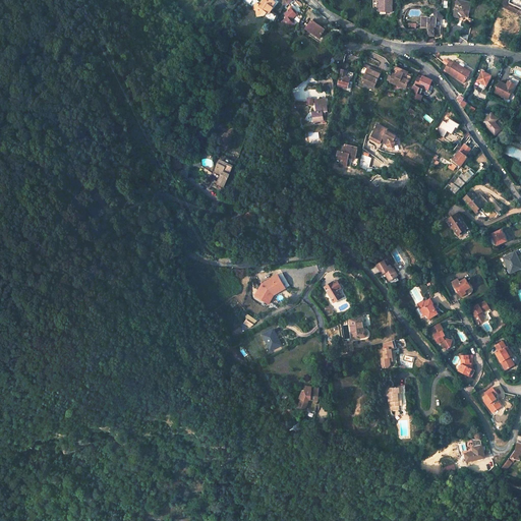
[(259,0),(258,3),(256,2),(253,7),(257,10),(257,14),(264,14),(266,11),(267,11),(275,1),(273,0),(259,0)]
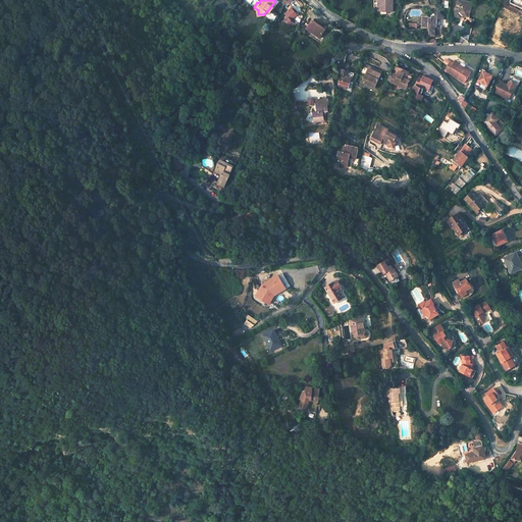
[(392,0),(380,0),(381,17),(392,17),(392,0)]
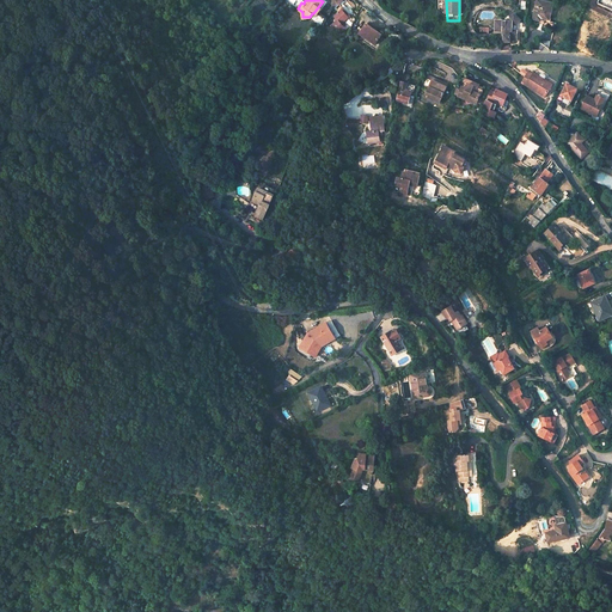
[(552,5),(538,1),(534,20),(540,23),(542,19),(549,20),(552,5)]
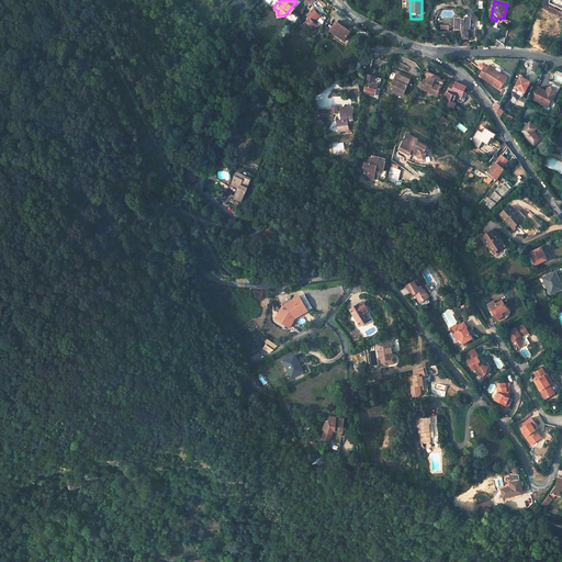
[(322,17),(314,8),(306,14),(310,19),(304,23),(311,31),(316,26),(313,23),(322,17)]
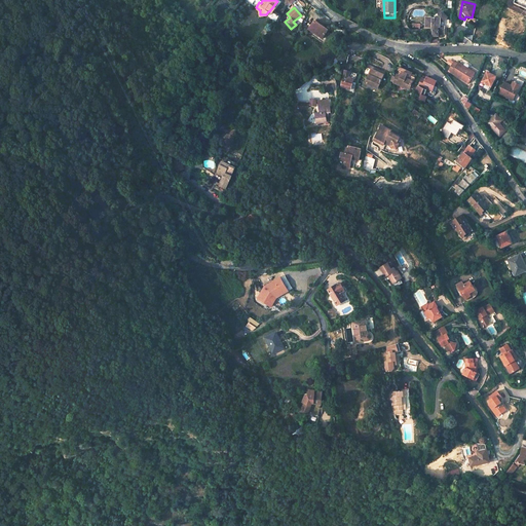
[(435,35),(445,35),(445,27),(442,27),(442,25),(444,23),(443,22),(447,16),(442,11),(439,14),(437,13),(434,16),(434,19),(426,19),(425,22),(426,22),(426,25),(425,25),(425,27),(431,28),(431,30),(435,30),(435,35)]
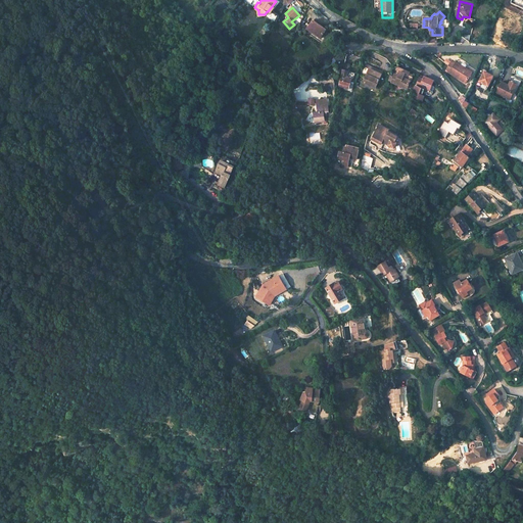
[(325,29),(311,19),(305,28),(320,37),(325,29)]
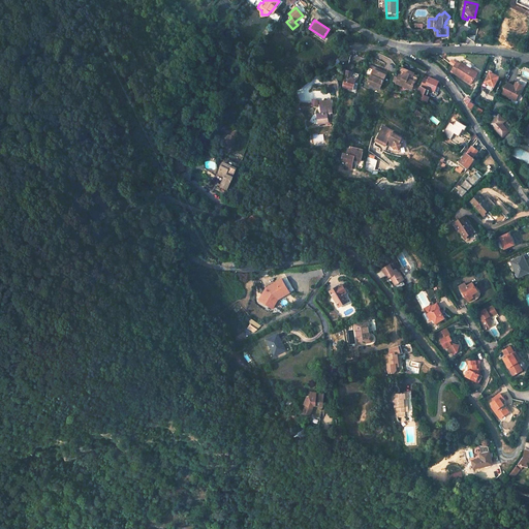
[(477,36),(470,35),(468,44),(475,43),(477,36)]
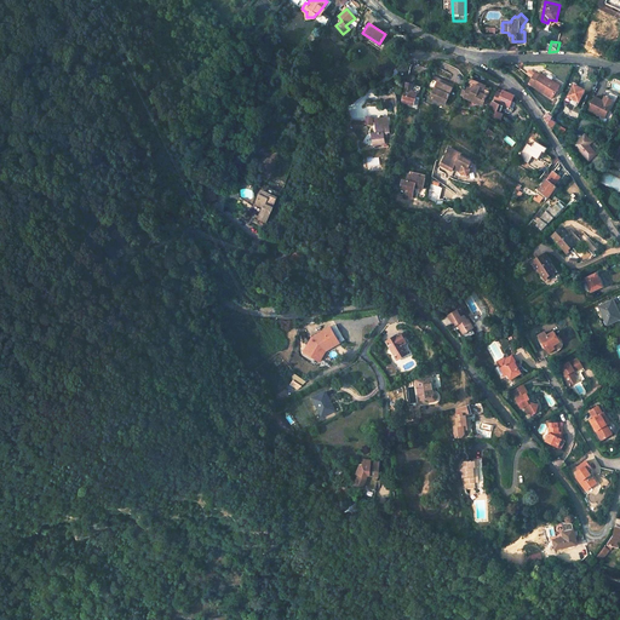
[(418,65),(411,63),(408,74),(422,76),(425,63),(419,62),(418,65)]
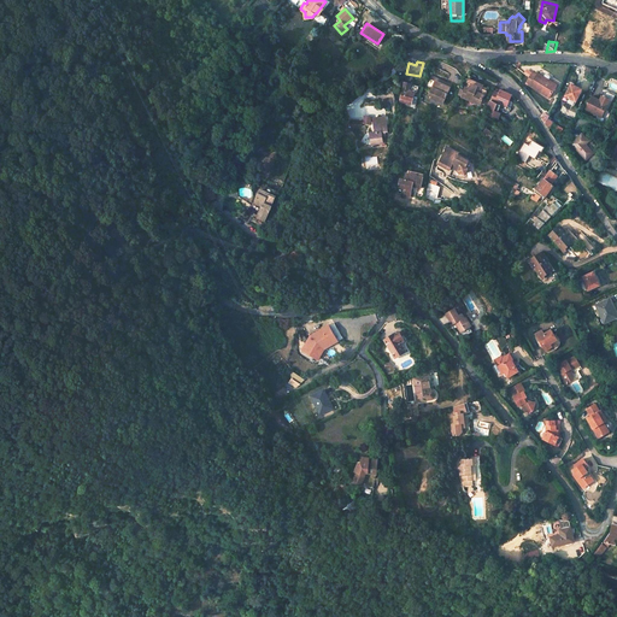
[(450,81),(430,72),(429,76),(436,80),(434,84),(433,84),(429,93),(444,99),(450,81)]
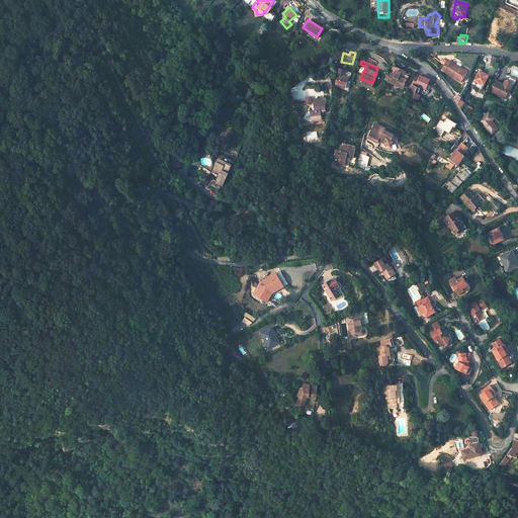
[(448,64),(444,62),(439,72),(459,83),(464,73),(448,64)]
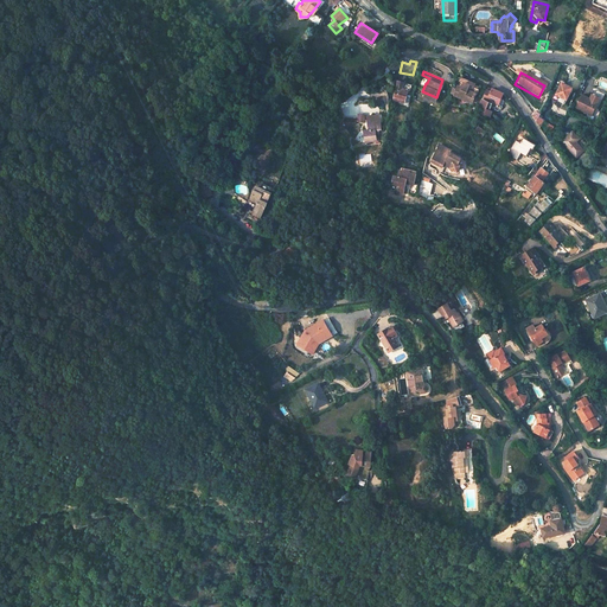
[(545,83),(526,74),(525,75),(544,85),(545,83)]
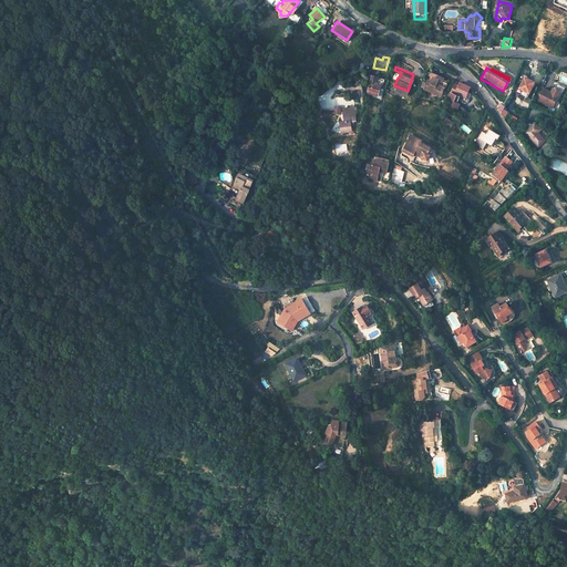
[(446,81),(429,74),(422,90),(434,95),(435,93),(440,95),(442,91),(444,91),(447,84),(445,84),(446,81)]
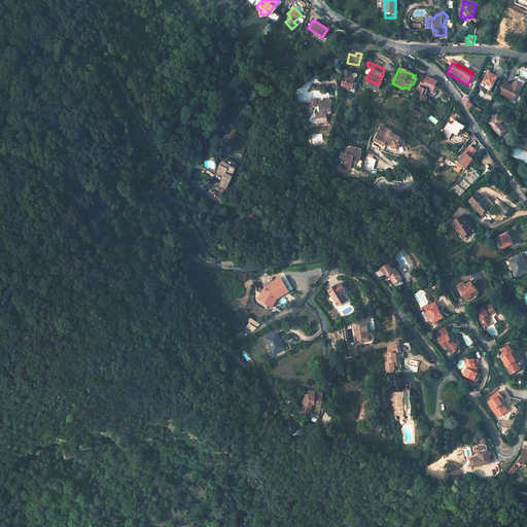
[(349,71),(346,70),(345,71),(343,81),(346,82),(346,84),(348,84),(349,82),(352,84),(353,78),(355,78),(355,75),(349,74),(349,71)]
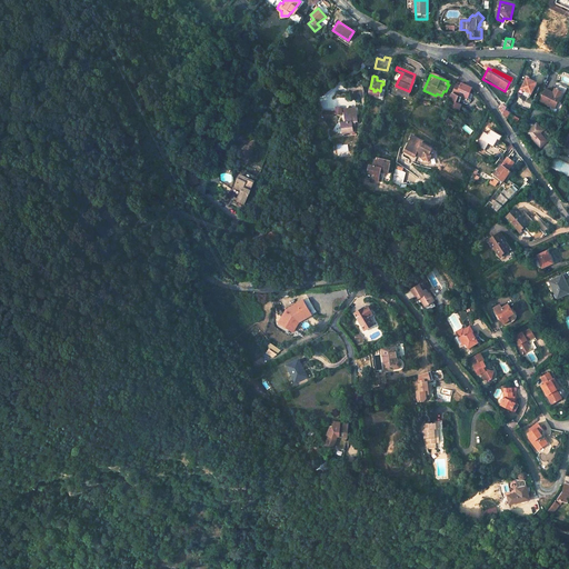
[(536,83),(526,78),(520,89),(531,95),(536,83)]
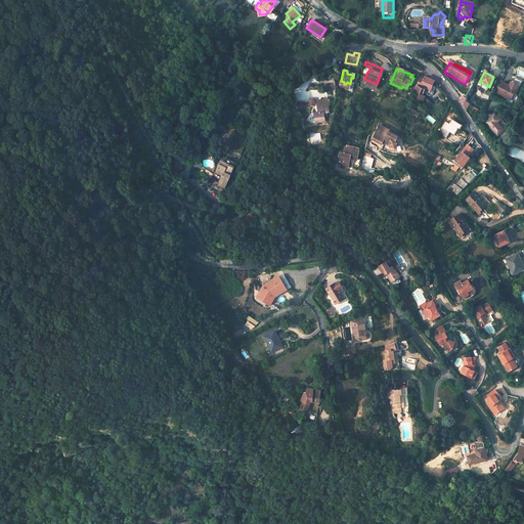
[(434,81),(425,77),(424,78),(420,76),(417,82),(415,87),(412,92),(411,94),(425,98),(429,100),(432,92),(430,90),(434,81)]
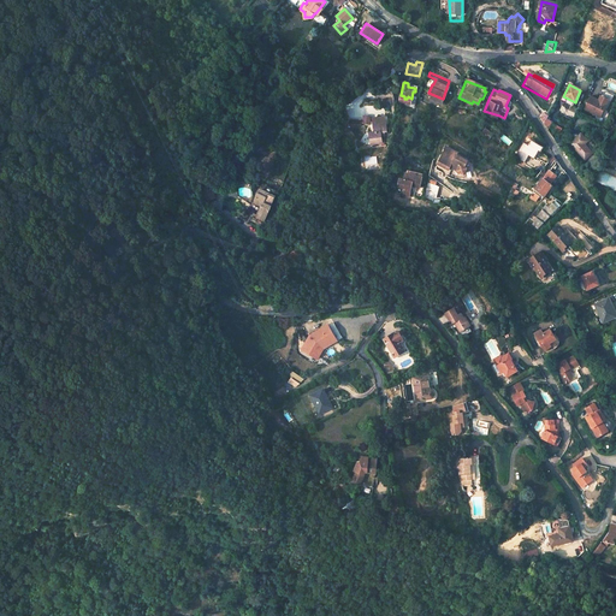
[(585,110),(594,114),(597,116),(597,113),(602,116),(608,101),(602,99),(600,102),(591,98),(585,110)]
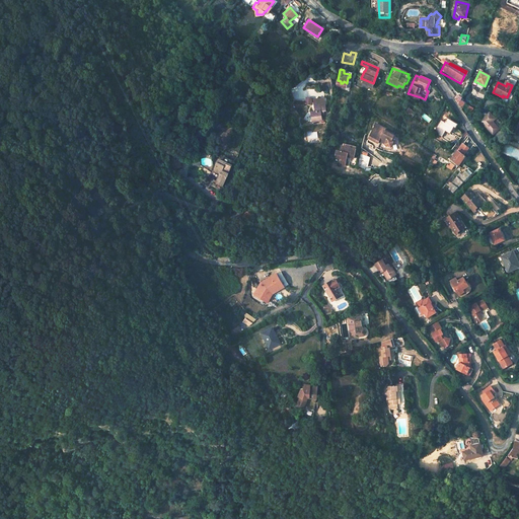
[(323,91),(313,94),(316,105),(313,106),(315,117),(324,115),(322,109),(321,105),(324,105),(327,104),(323,91)]
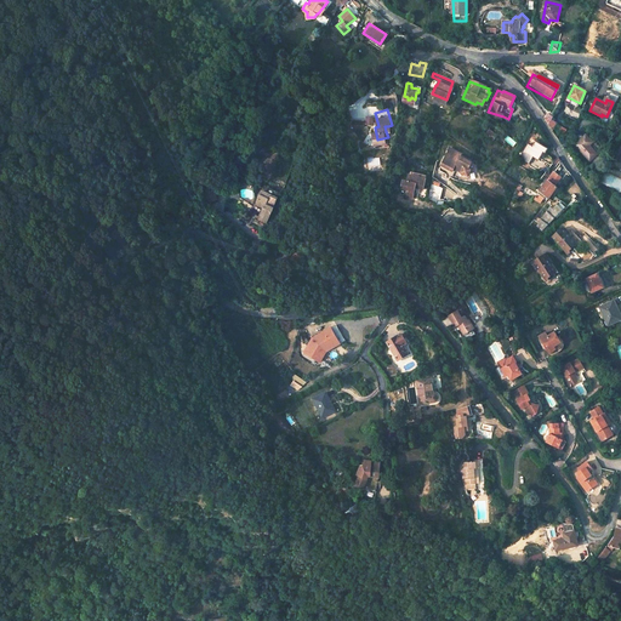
[(593,143),(584,135),(575,146),(592,161),(599,152),(592,146),(593,143)]
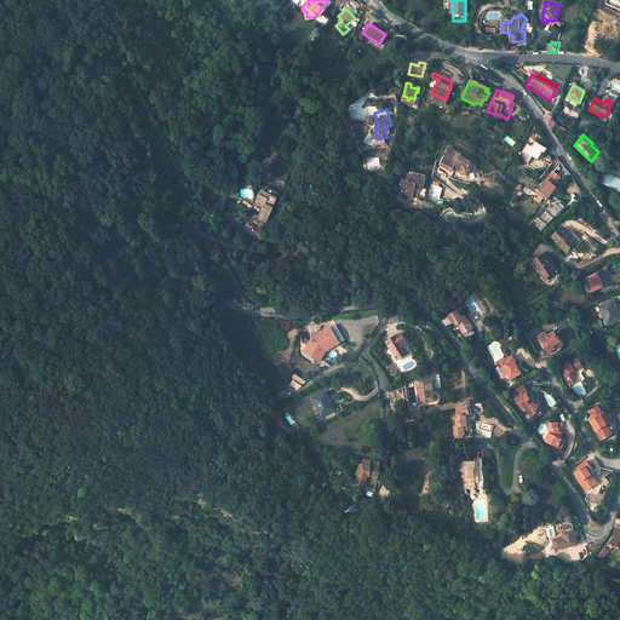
[(545,148),(534,141),(527,151),(538,158),(545,148)]
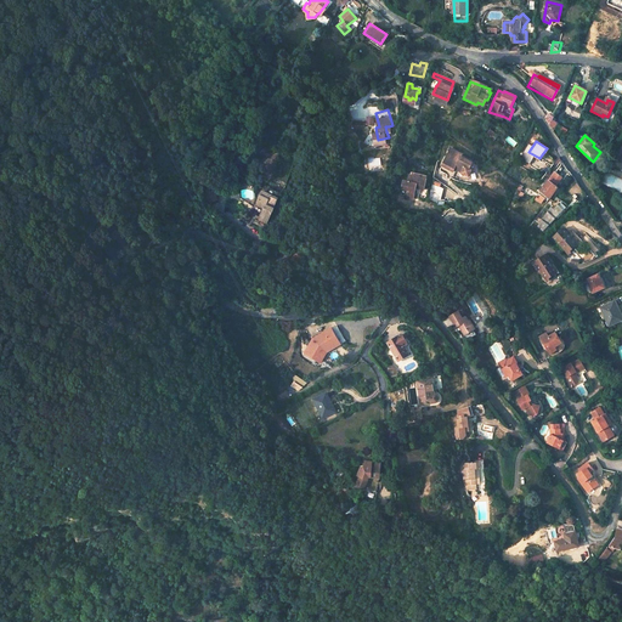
[(456,154),(445,152),(441,163),(440,170),(448,173),(451,164),(454,165),(453,170),(462,173),(464,167),(468,167),(469,160),(456,157),(456,154)]
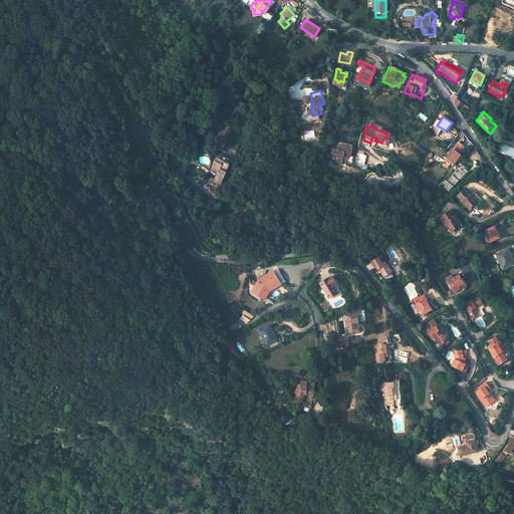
[(459,143),(466,148),(468,144),(470,142),(464,134),(459,143)]
